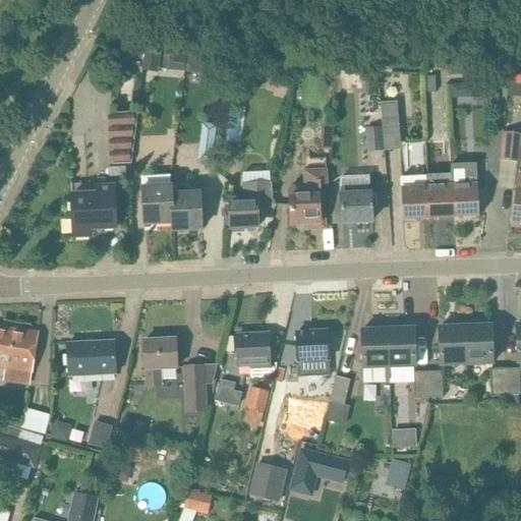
[(161,54),(146,52),(143,71),(157,72),(157,77),(165,78),(166,65),(160,64),(161,54)]
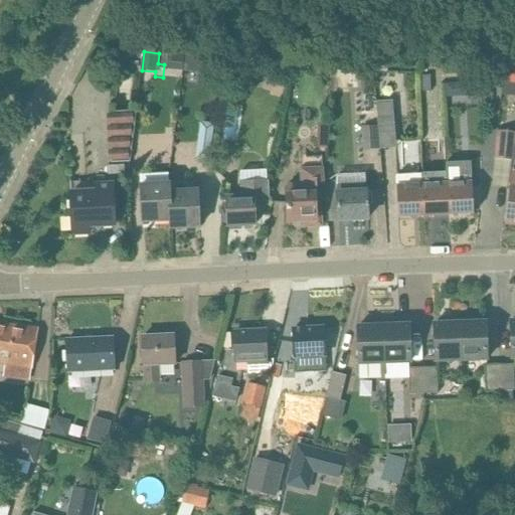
[(185,54),(184,70),(207,72),(208,56),(185,54)]
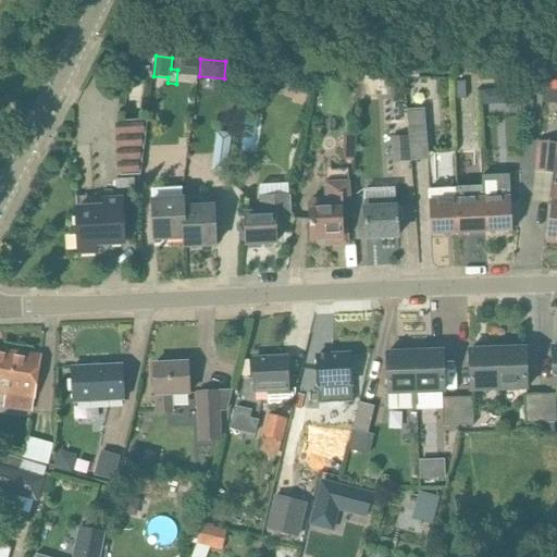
[(556,65),(545,65),(544,90),(556,90),(556,65)]
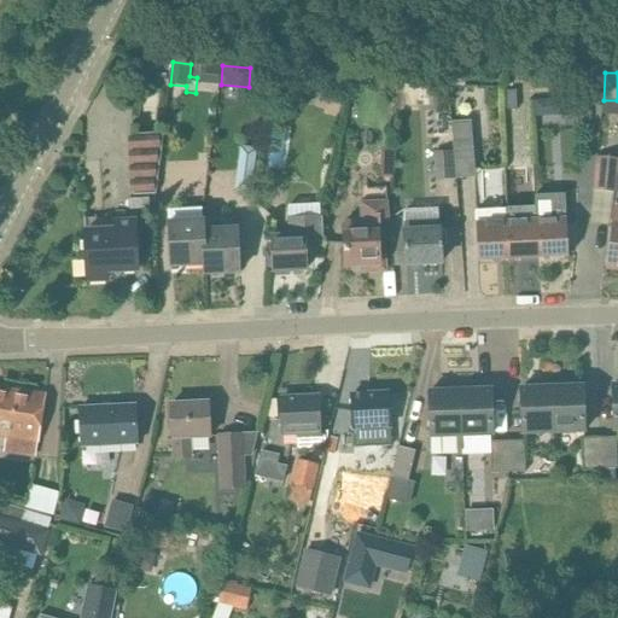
[(517,110),(517,91),(506,91),(506,110),(517,110)]
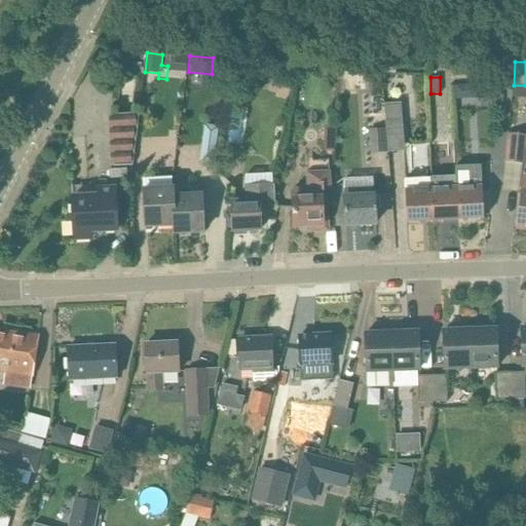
[(525,85),(514,85),(513,98),(525,98),(525,85)]
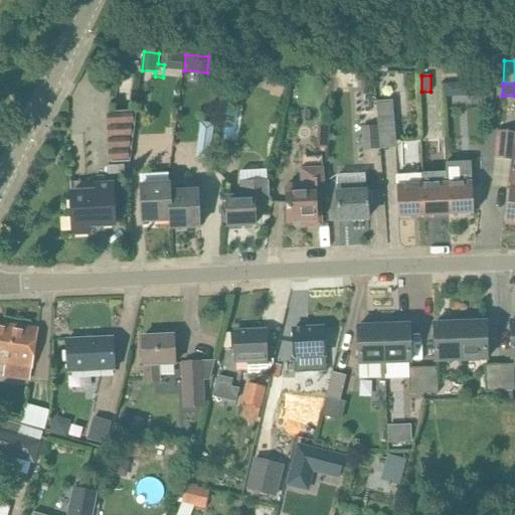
[(460,100),(459,84),(447,86),(448,101),(460,100)]
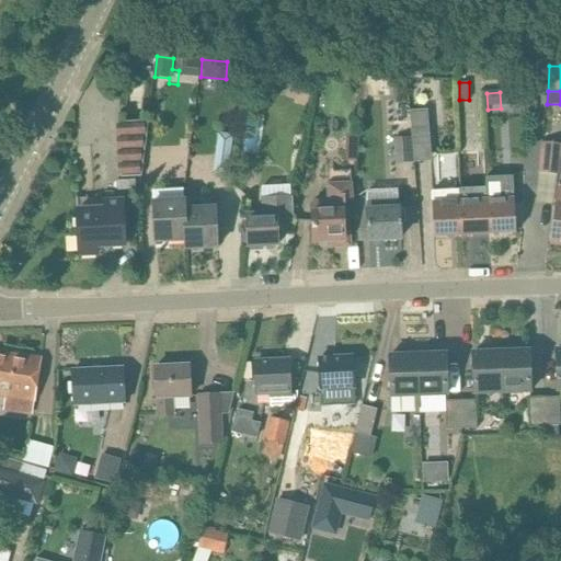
[(142,178),(149,121),(119,123),(119,125),(117,125),(119,176),(123,176),(123,178),(142,178)]
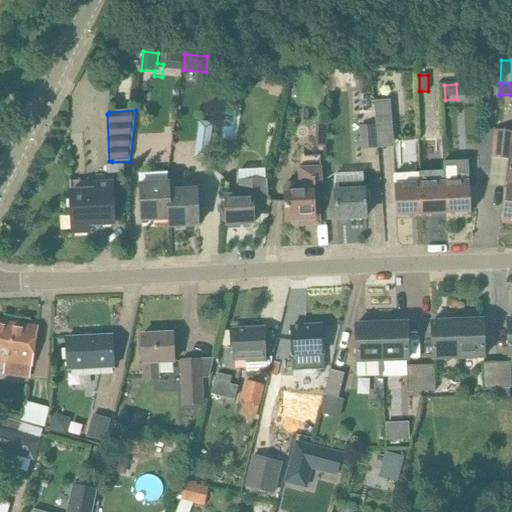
[(373,110),(360,111),(363,150),(376,150),(373,110)]
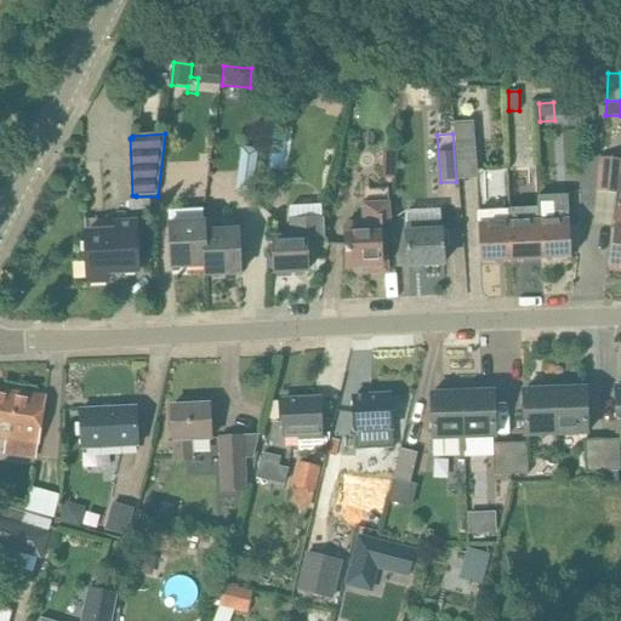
[(240,148),(240,159),(249,165),(258,160),(258,151),(250,144),(240,148)]
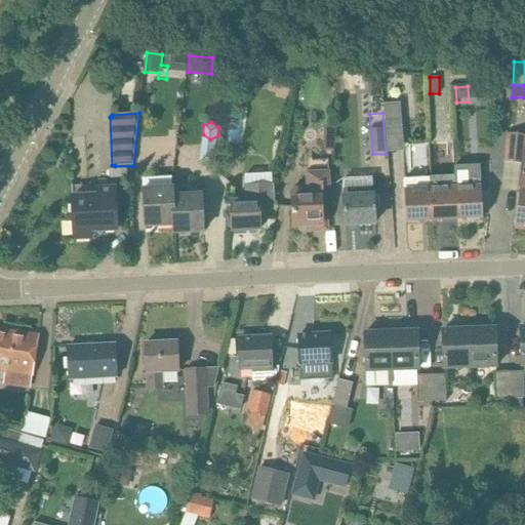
[(524,157),(524,134),(508,133),(506,162),(524,164),(524,157)]
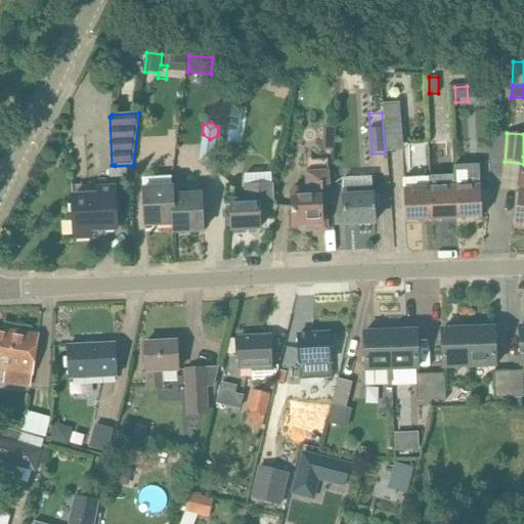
[(453,186),(454,219),(482,218),(478,165),(454,166),(455,186),(453,186)]
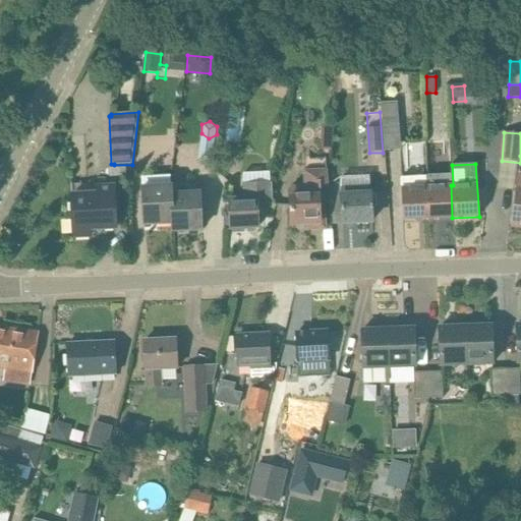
[(322,171),(303,171),(303,186),(291,187),(292,226),(320,225),(320,227),(325,227),(322,171)]
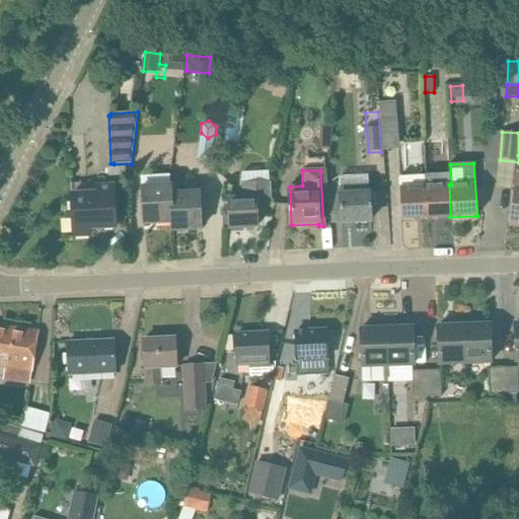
[(425,187),(425,176),(399,177),(400,188),(398,188),(401,219),(426,218),(424,187),(425,187)]
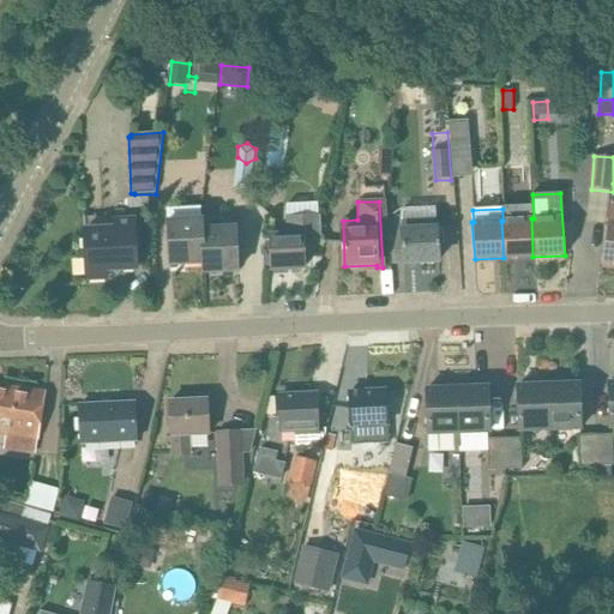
[(437,212),(402,214),(402,232),(404,263),(439,262),(438,248),(437,212)]
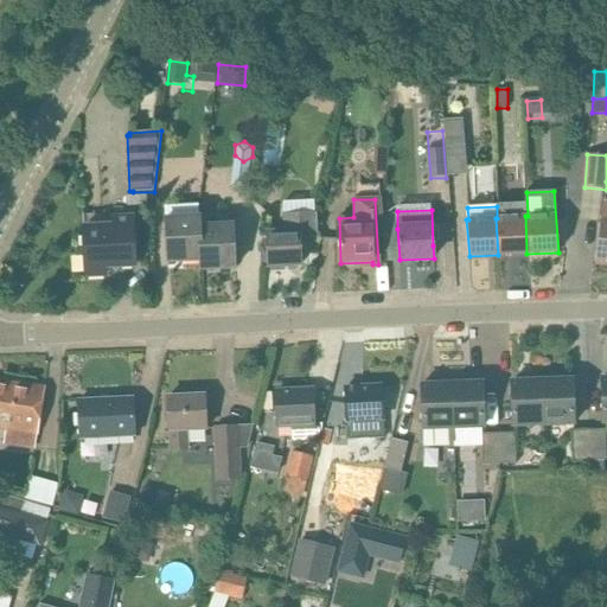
[(315,215),(283,216),(285,235),(267,236),(268,267),(301,266),(301,235),(317,234),(315,215)]
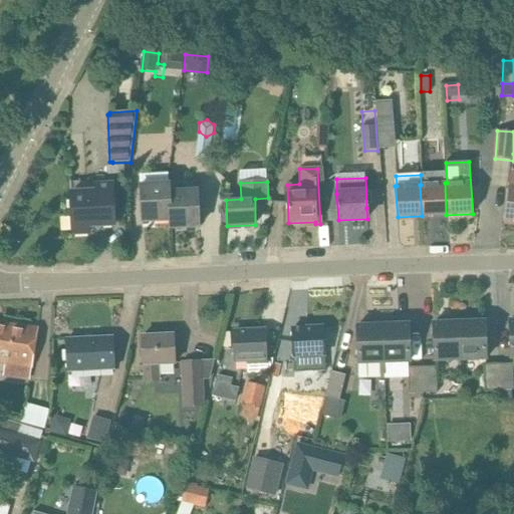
[(94,190),(70,191),(71,193),(73,234),(90,233),(89,227),(114,225),(112,183),(94,185),(94,190)]
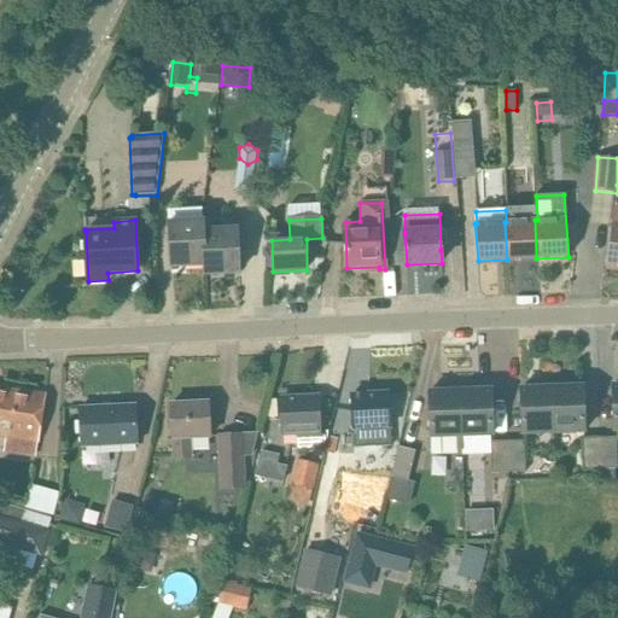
[(170,221),(168,221),(170,269),(204,268),(203,249),(207,249),(207,228),(205,220),(203,220),(170,221)]
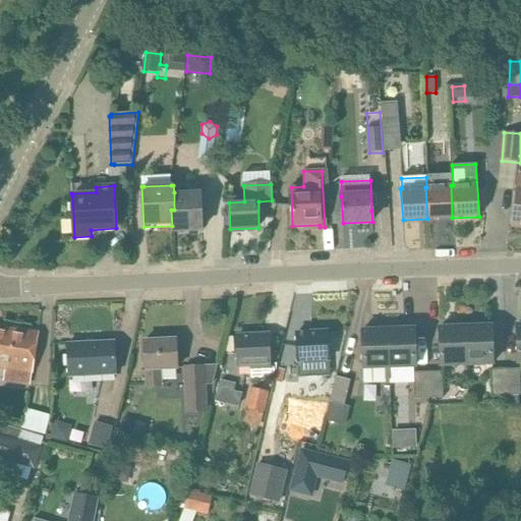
[(426,187),(425,187),(427,219),(452,218),(451,185),(426,187)]
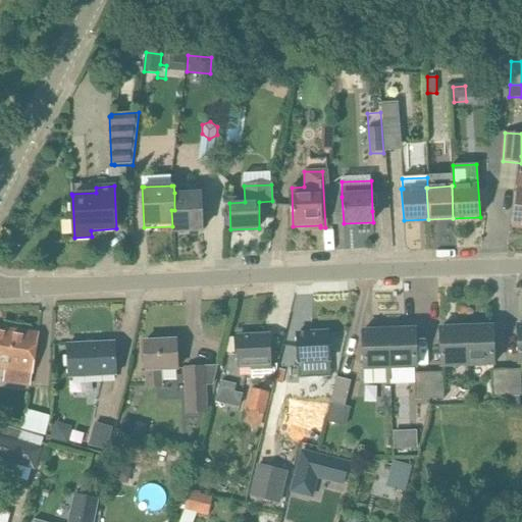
[(174,210),(171,210),(172,226),(172,233),(203,232),(202,192),(174,193),(174,210)]
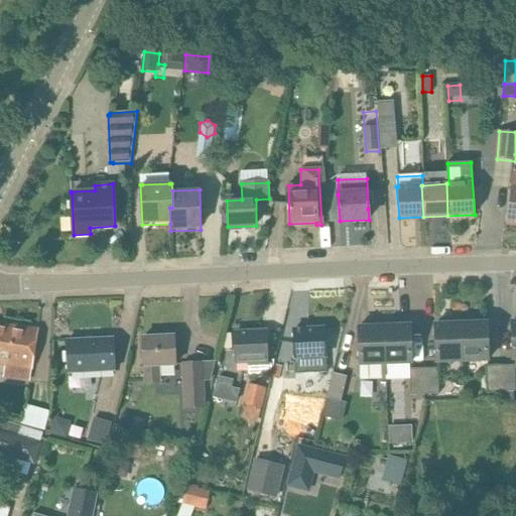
[(476,321),(461,323),(463,362),(489,361),(487,324),(477,324),(476,321)]
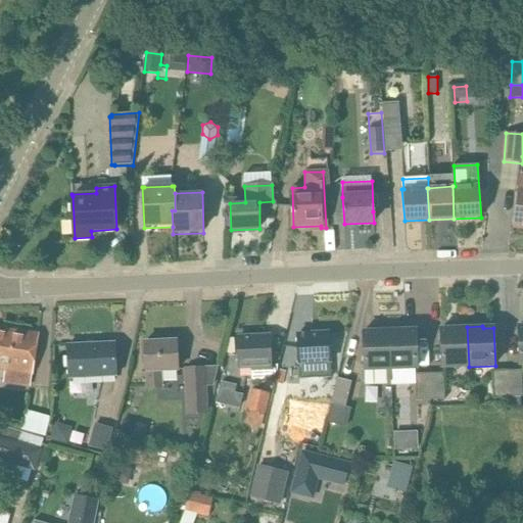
[(442,367),(469,367),(467,327),(452,327),(452,329),(440,330),(442,367)]
